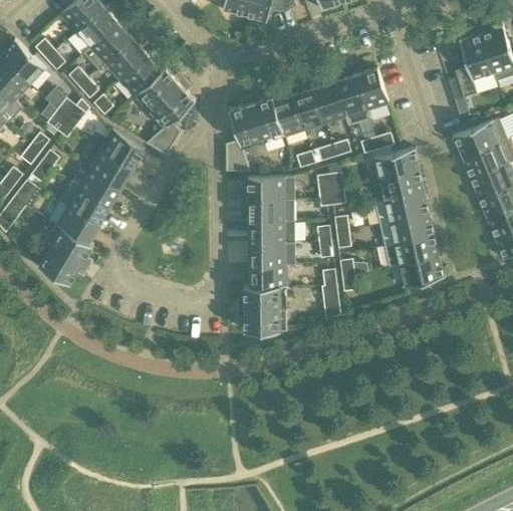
[(75,32),(103,7),(95,0),(76,0),(60,16),(75,32)]
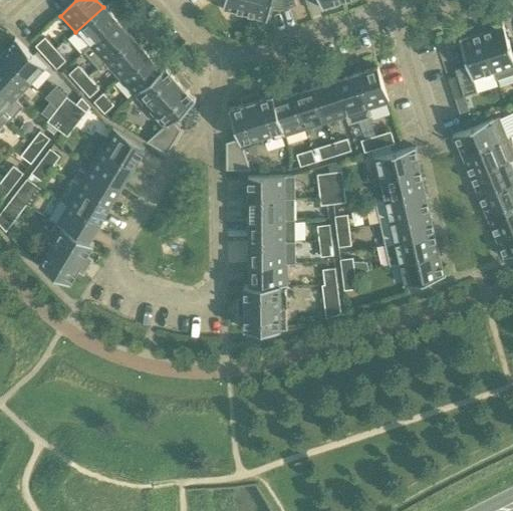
[(225,0),(222,12),(223,12),(223,11),(244,16),(248,0),(225,0)]
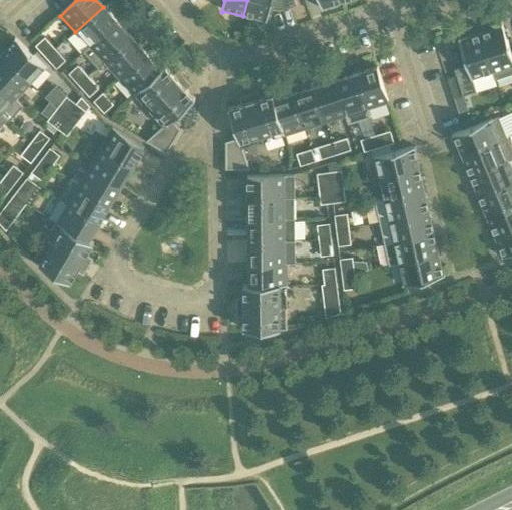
[(247,0),(243,16),(265,22),(265,24),(266,24),(272,2),(279,4),(281,12),(296,7),(293,0),(247,0)]
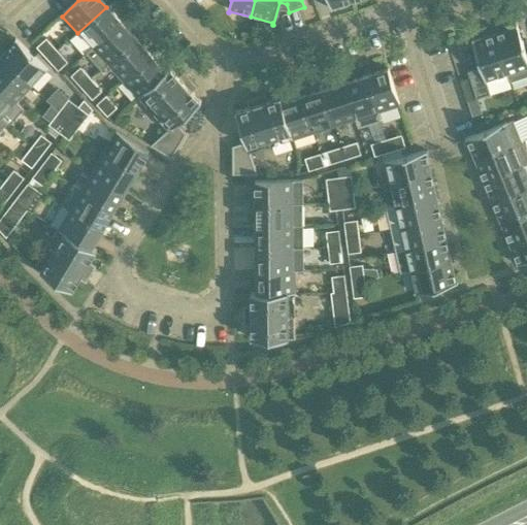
[(351,0),(326,0),(330,12),(331,11),(331,10),(352,3),(351,0)]
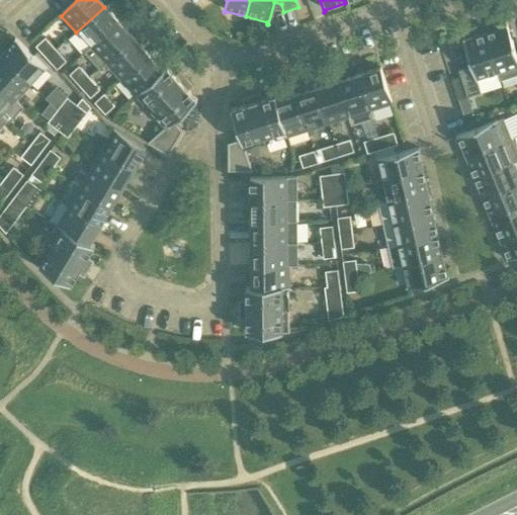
[(118,23),(104,7),(76,32),(90,49),(118,23)]
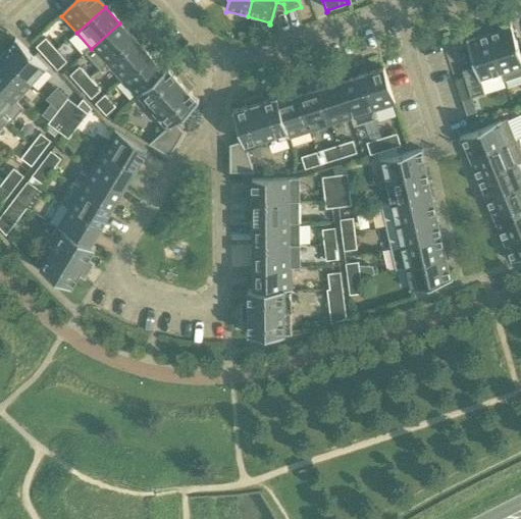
[(91,49),(84,55),(100,72),(107,66),(106,65),(134,40),(119,23),(91,49)]
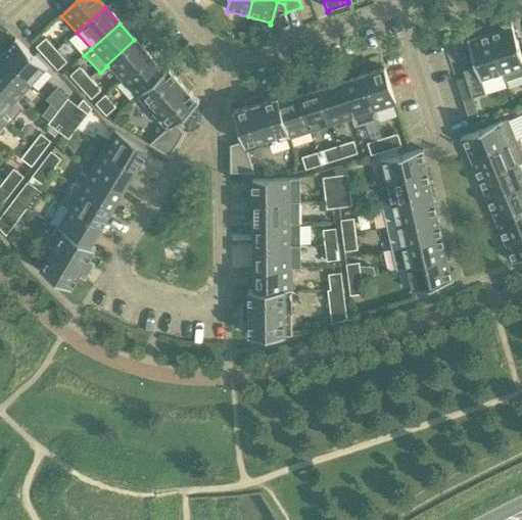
[(511,28),(510,28),(510,30),(489,36),(502,75),(501,76),(504,84),(521,78),(521,53),(520,54),(511,28)]
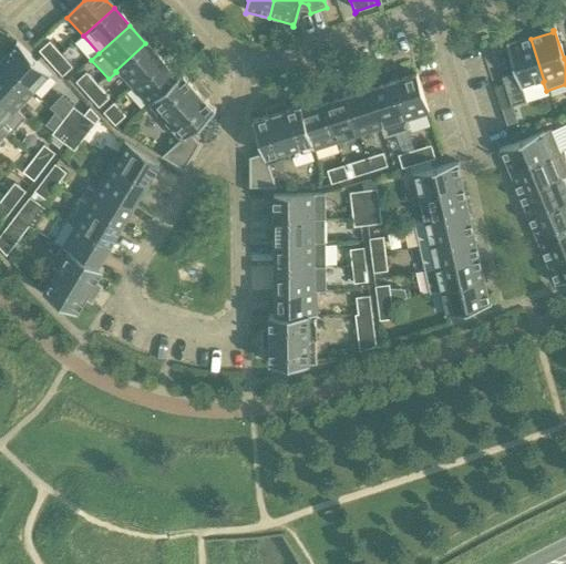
[(502,79),(504,86),(494,90),(502,112),(526,104),(522,89),(543,82),(544,81),(531,39),(507,47),(507,44),(506,45),(515,74),(502,79)]
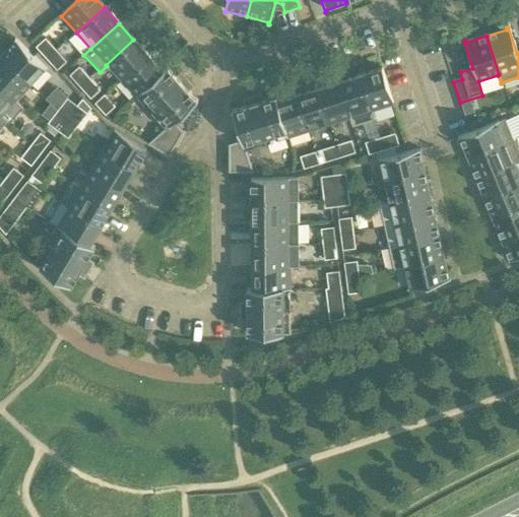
[(148,57),(133,40),(106,65),(107,66),(120,82),(148,57)]
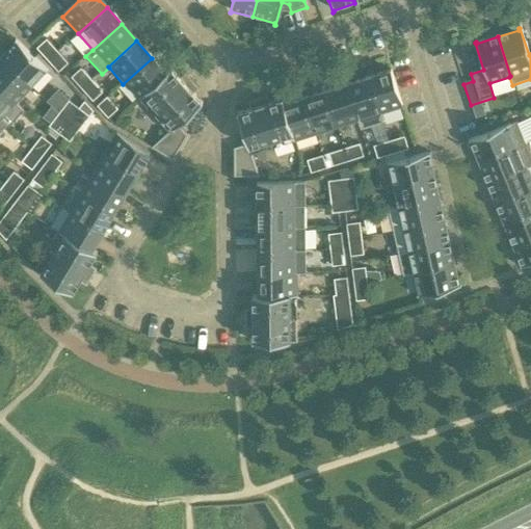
[(16,44),(0,60),(30,88),(46,73),(47,74),(48,73),(15,42),(14,43),(16,44)]
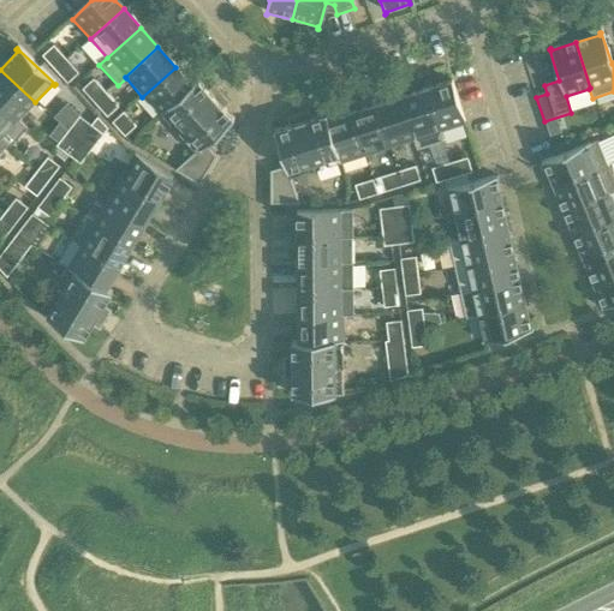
[(65,61),(55,51),(45,60),(54,71),(65,61)]
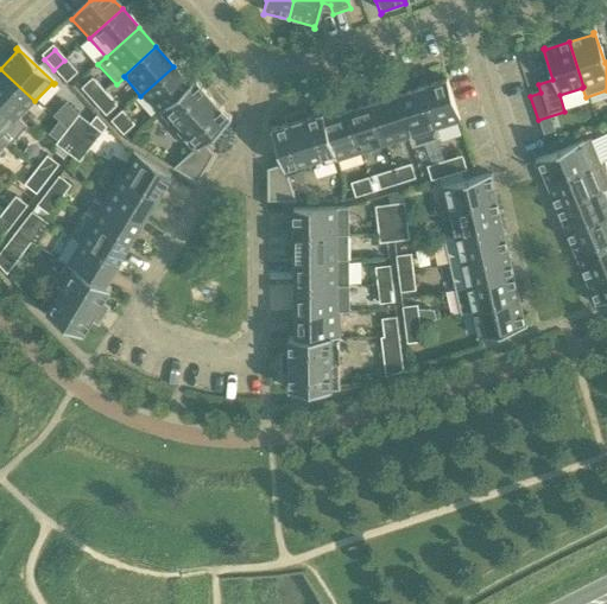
[(64,61),(54,70),(64,82),(75,72),(64,61)]
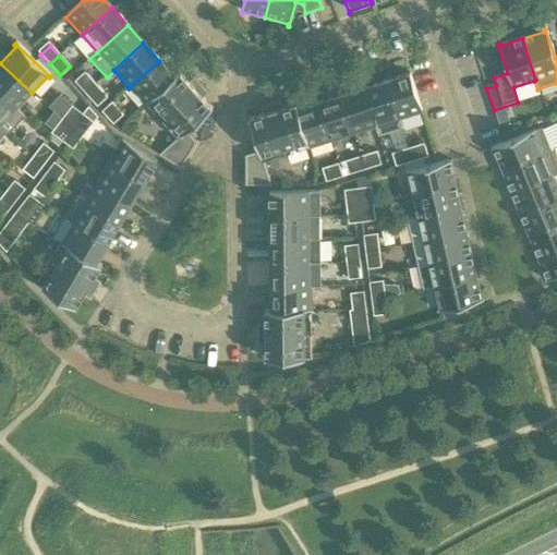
[(159,61),(129,88),(145,106),(174,79),(174,77),(159,61)]
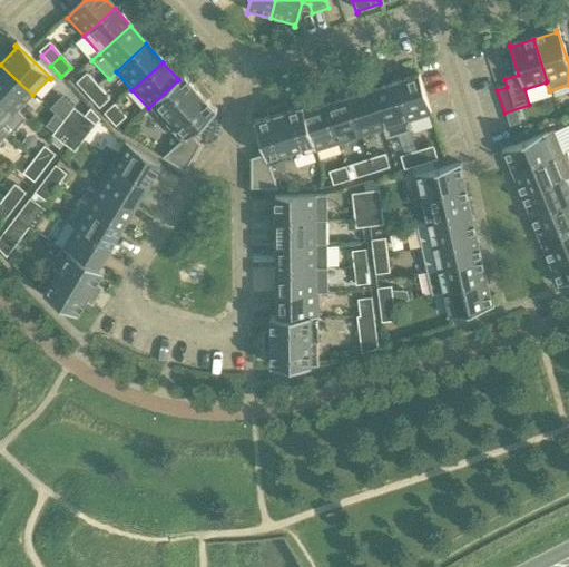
[(0,65),(0,97),(16,113),(32,95),(0,65)]
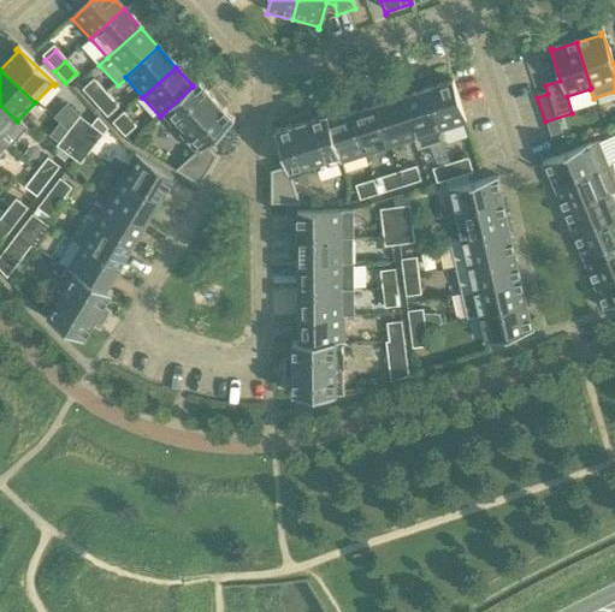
[(193,87),(160,117),(195,154),(195,155),(196,155),(206,147),(234,122),(224,110),(230,104),(214,87),(208,93),(197,81),(193,85),(193,87)]
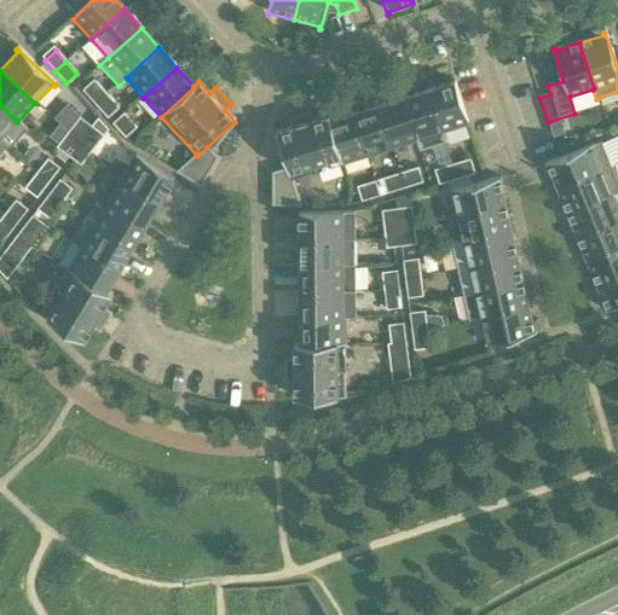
[(428,92),(445,144),(446,144),(443,134),(468,126),(455,83),(428,92)]
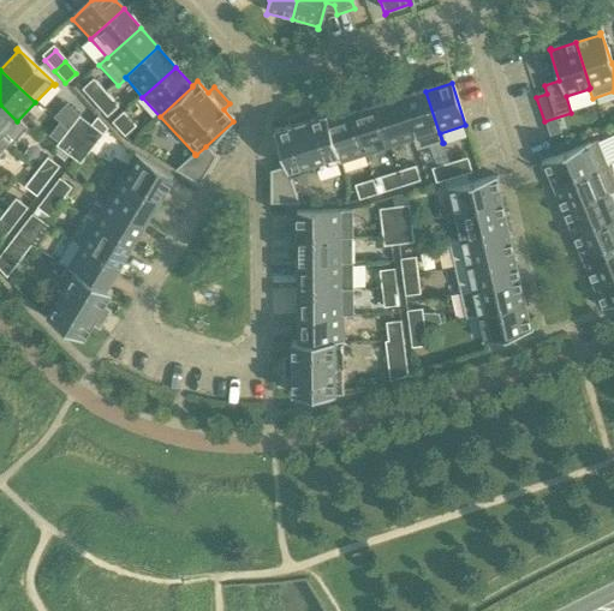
[(106,95),(95,84),(84,95),(94,106),(106,95)]
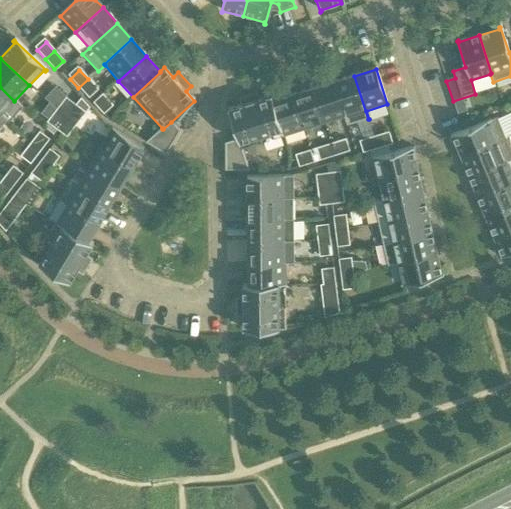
[(354,76),(333,82),(347,126),(368,119),(354,76)]
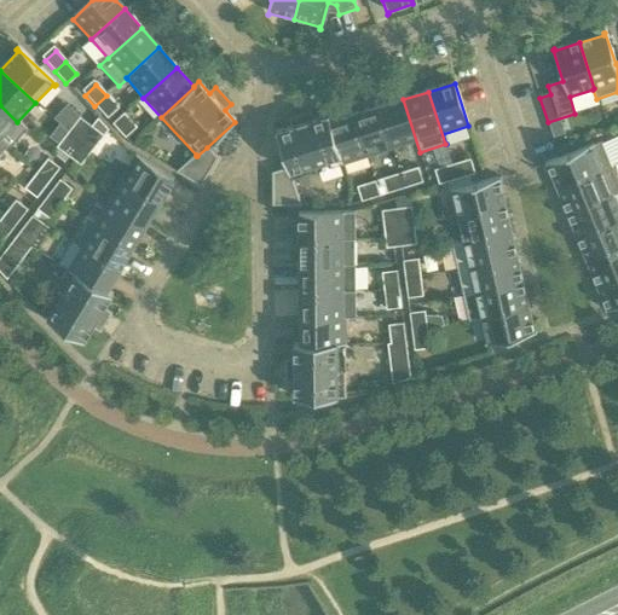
[(107,96),(94,106),(105,117),(116,108),(107,96)]
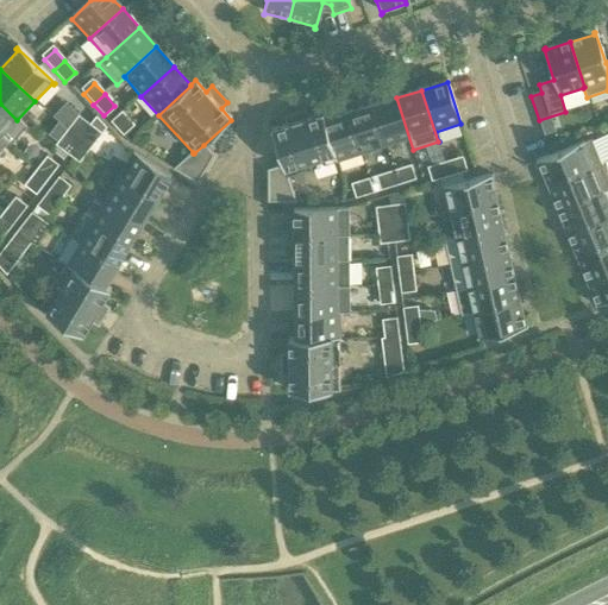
[(413,150),(396,98),(373,106),(386,147),(409,140),(412,150),(413,150)]
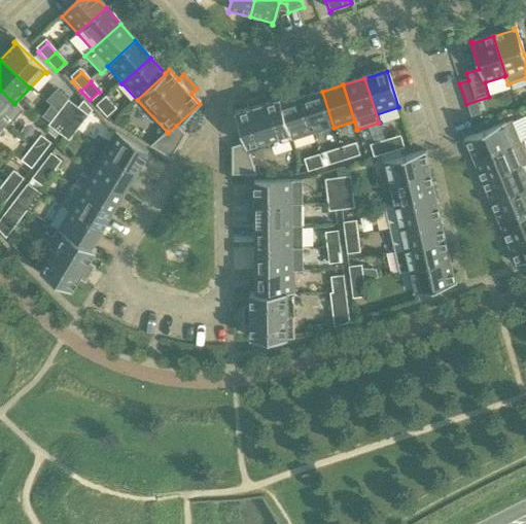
[(14,104),(0,90),(0,120),(0,119),(14,104)]
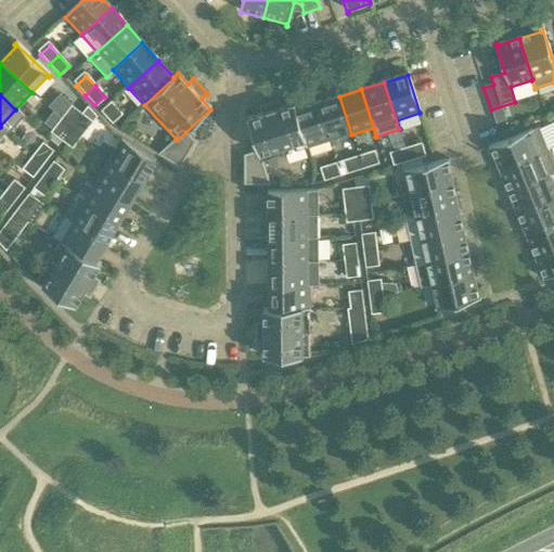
[(339,97),(317,103),(330,142),(351,135),(339,97)]
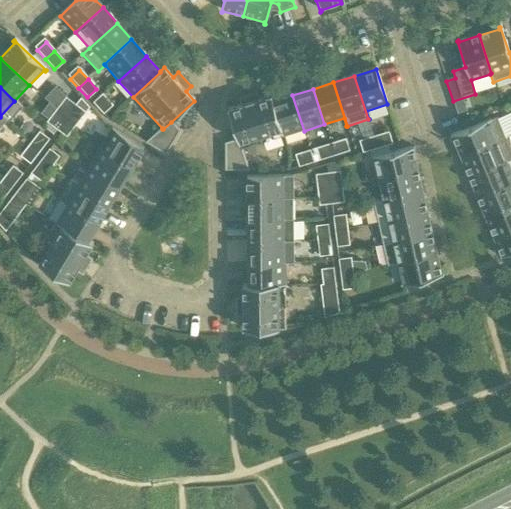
[(272,102),(273,101),(271,96),(259,100),(256,93),(238,99),(240,106),(228,110),(237,140),(241,150),(241,151),(242,150),(283,137),(272,102)]
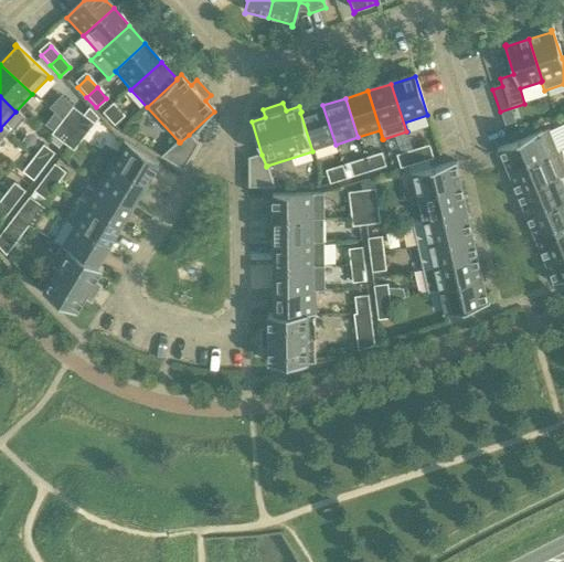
[(125,118),(113,105),(103,115),(115,128),(125,118)]
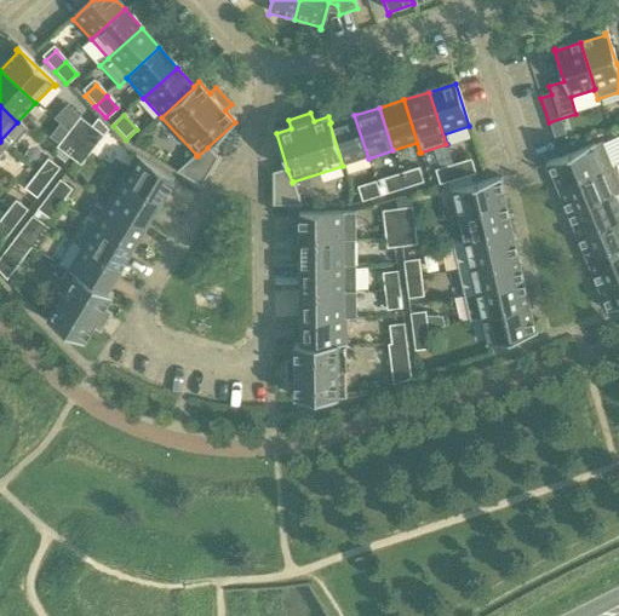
[(354,115),(331,122),(330,124),(343,166),(368,159),(354,115)]
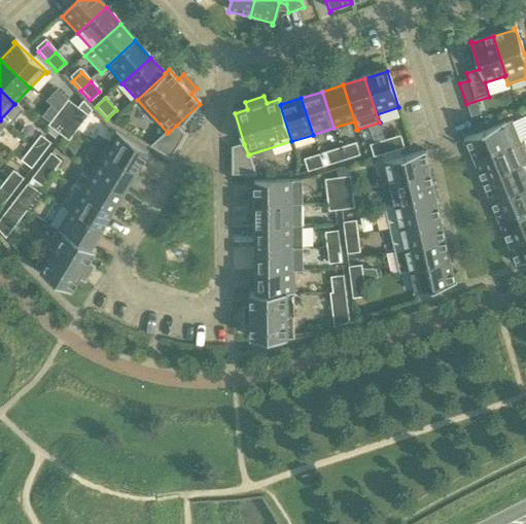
[(76,111),(66,104),(58,114),(68,121),(76,111)]
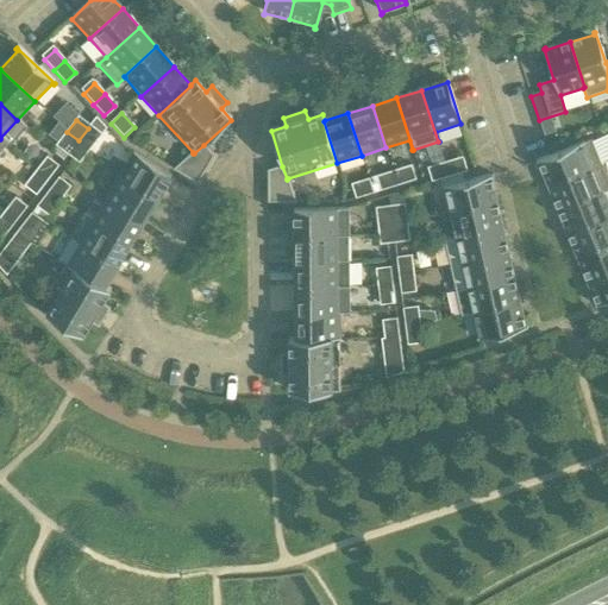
[(100,138),(88,128),(79,140),(91,150),(100,138)]
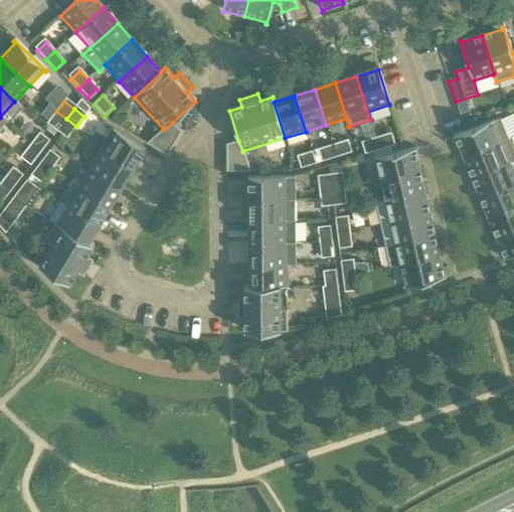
[(56,112),(48,123),(58,130),(66,119),(56,112)]
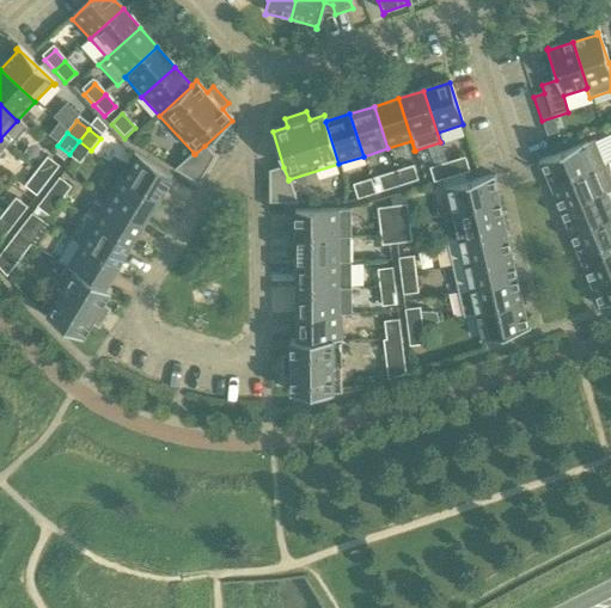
[(79,141),(69,154),(81,164),(91,151),(79,141)]
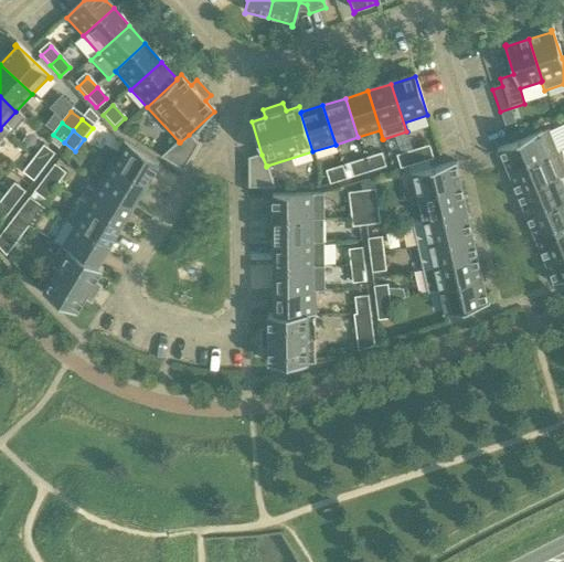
[(549,130),(541,134),(497,151),(498,152),(499,152),(508,173),(557,154),(549,130)]
